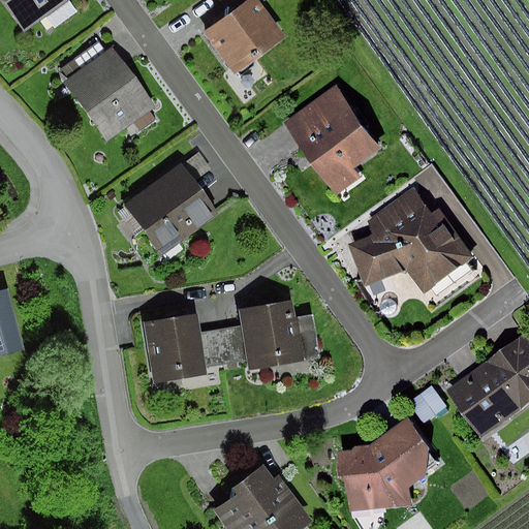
[(0,0),(25,32),(68,0),(0,0)]
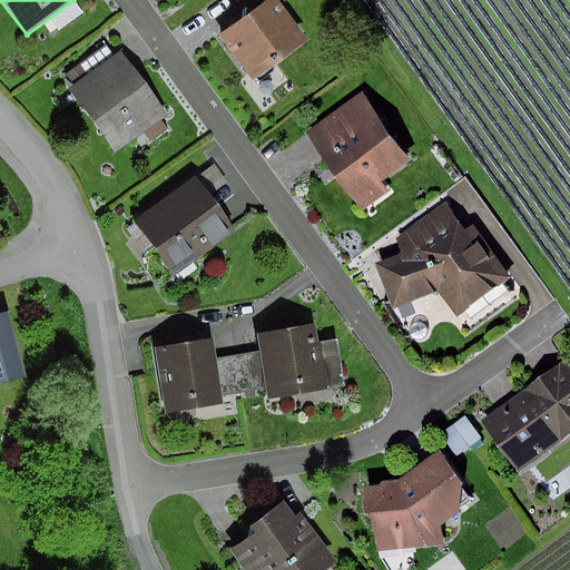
[(267,0),(248,15),(223,35),(256,79),(308,39),(278,0),(267,0)]
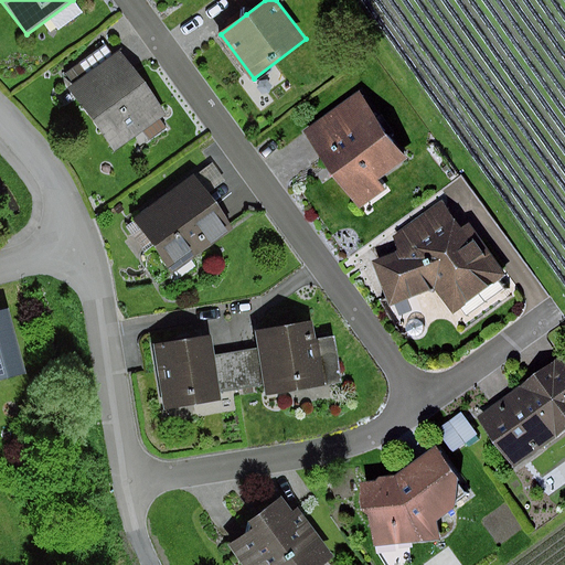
[(235,0),(246,14),(265,0),(235,0)]
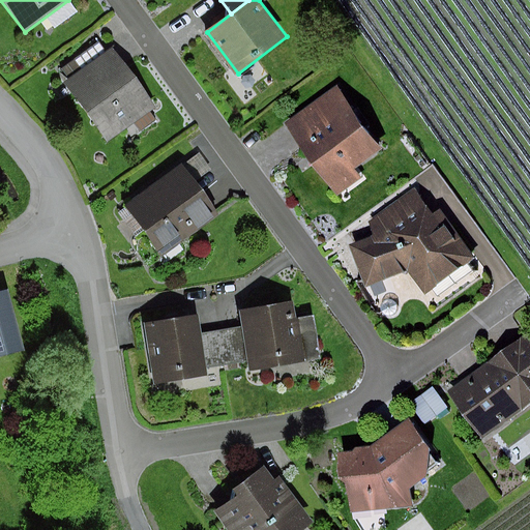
[(61,69),(69,81),(107,54),(98,42),(61,69)]
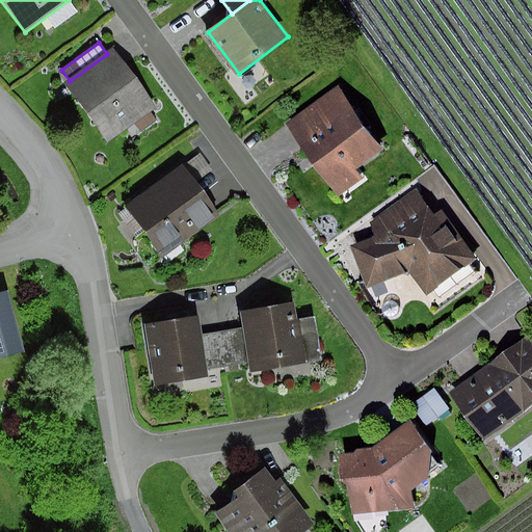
[(70,81),(65,84),(107,141),(134,123),(140,131),(156,120),(150,111),(155,107),(113,50),(107,54),(70,81)]
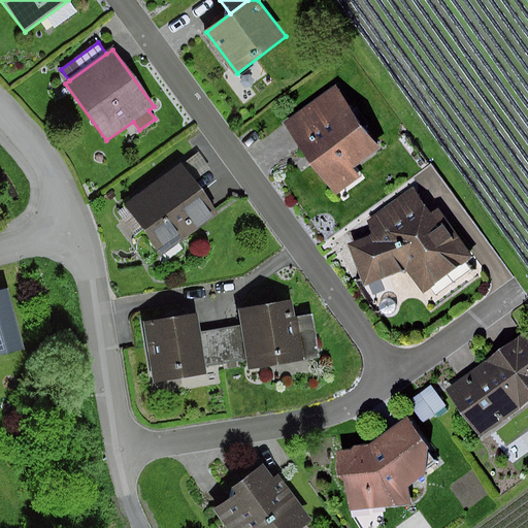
[(334,88),(286,125),(337,193),(359,176),(353,169),(380,149),(334,88)]
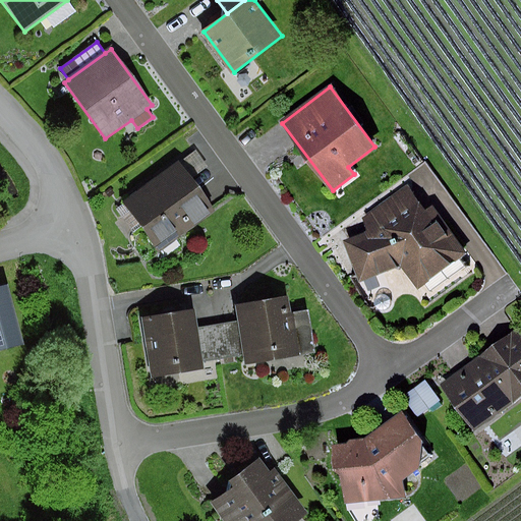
[(179,164),(190,179),(207,166),(195,151),(179,164)]
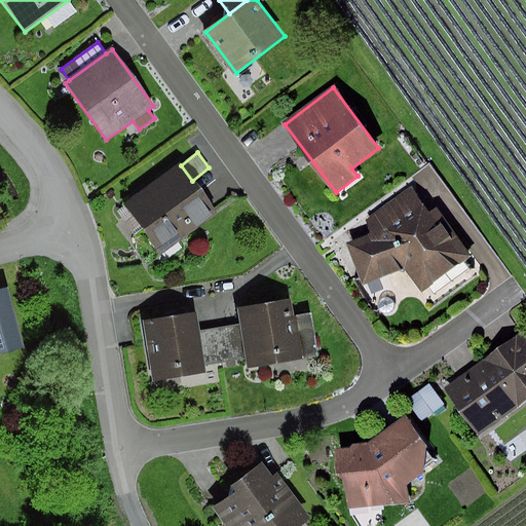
[(179,163),(124,203),(161,253),(216,213),(192,181),(181,165),(179,163)]
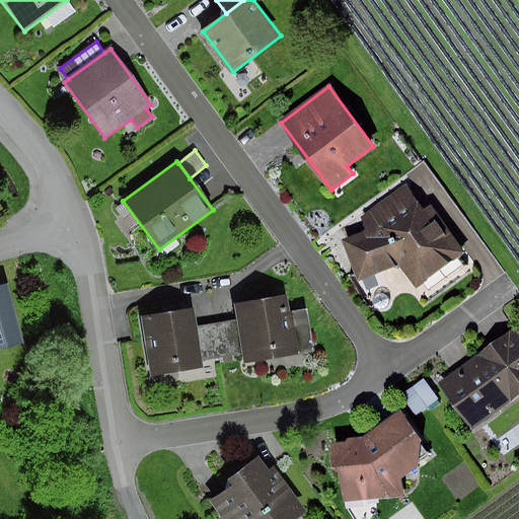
[(364,230),(342,240),(358,280),(397,267),(416,287),(465,253),(431,206),(424,209),(405,184),(361,217),(364,230)]
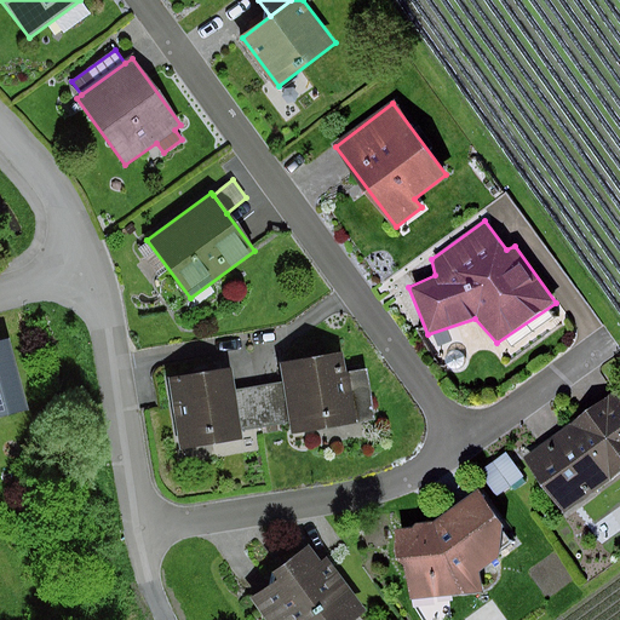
[(132,224),(125,229),(130,235),(136,230),(132,224)]
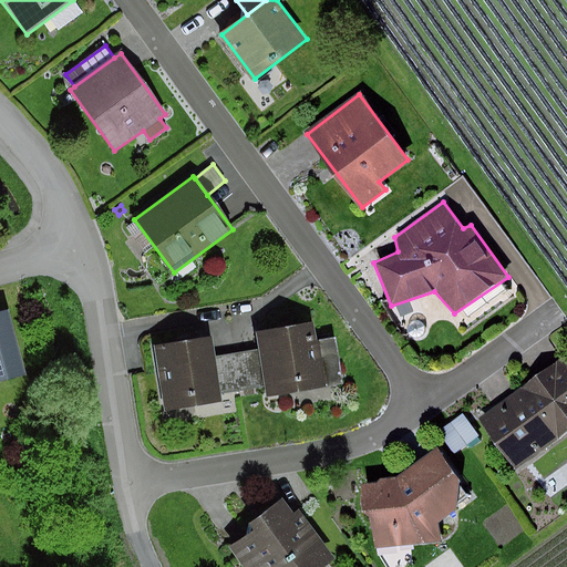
[(0,382),(27,377),(10,310),(0,312),(0,382)]
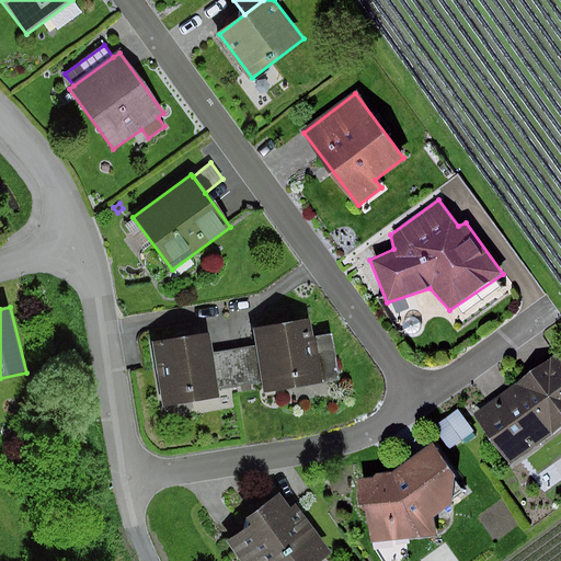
[(253,330),(256,346),(262,384),(263,393),(339,381),(332,334),(312,336),(310,321),(253,330)]
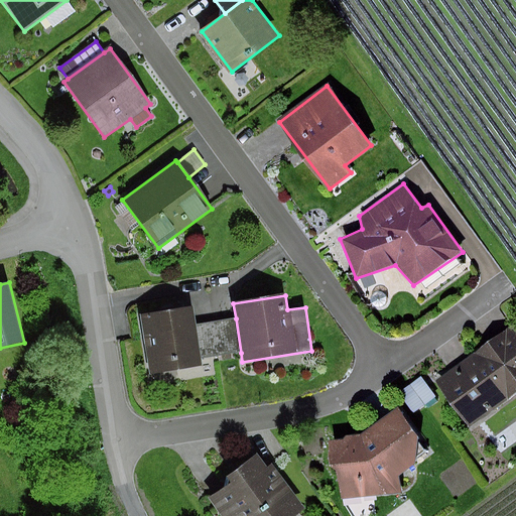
[(192,307),(141,315),(150,375),(203,366),(201,359),(196,325),(192,307)]
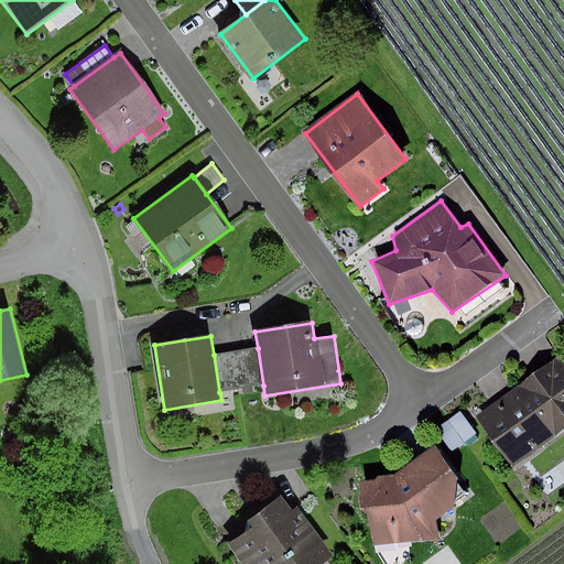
[(258,348),(214,355),(219,392),(263,386),(258,348)]
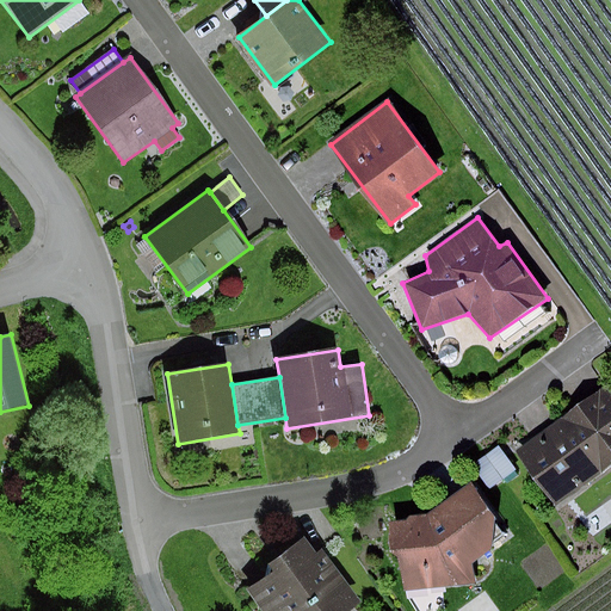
[(610,396),(604,387),(517,452),(556,505),(610,463),(610,396)]
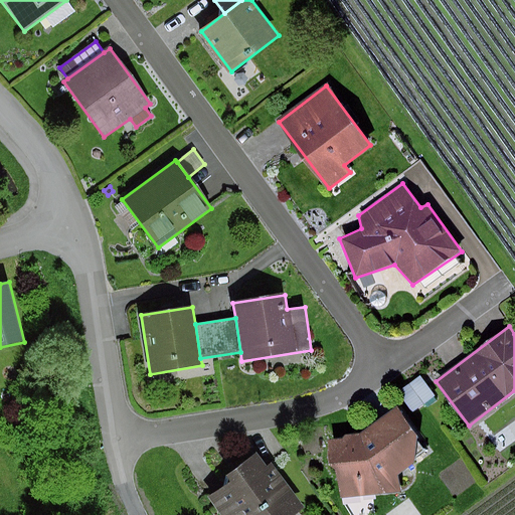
[(419,376),(397,393),(413,413),(435,396),(419,376)]
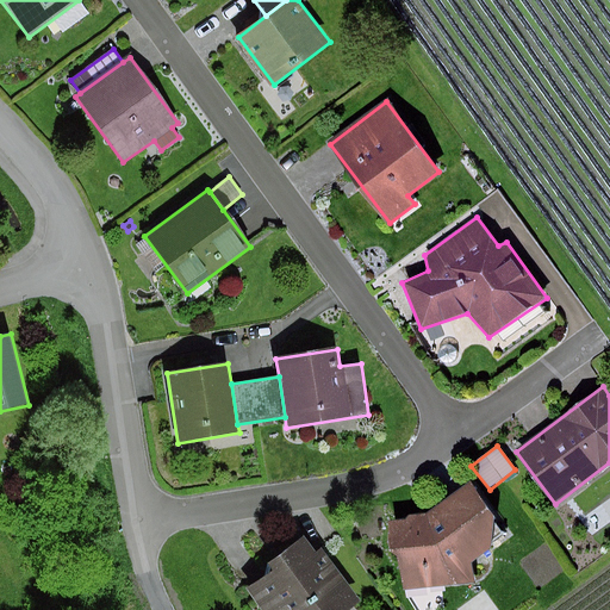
[(404,521),(388,523),(390,552),(396,555),(404,591),(474,582),(472,562),(490,548),(495,518),(470,481),(427,515),(409,516),(404,521)]
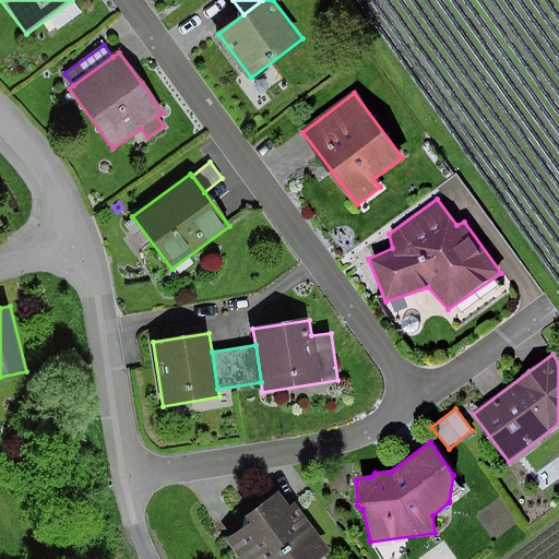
[(244,528),(226,540),(239,558),(317,558),(326,551),(293,504),(288,508),(278,495),(248,518),(244,528)]
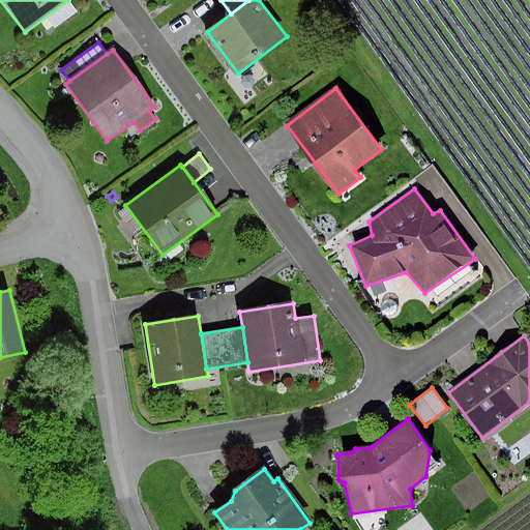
All buildings are outlined.
